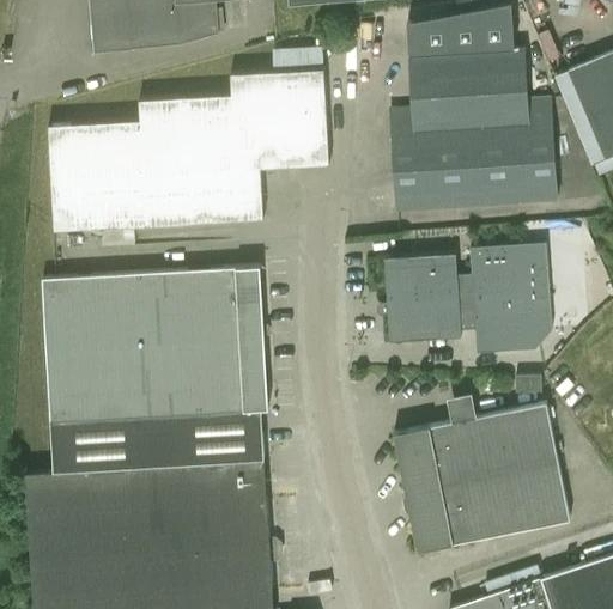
[(219,34),(214,0),(89,0),(95,54),(133,50),(178,46),(219,34)]
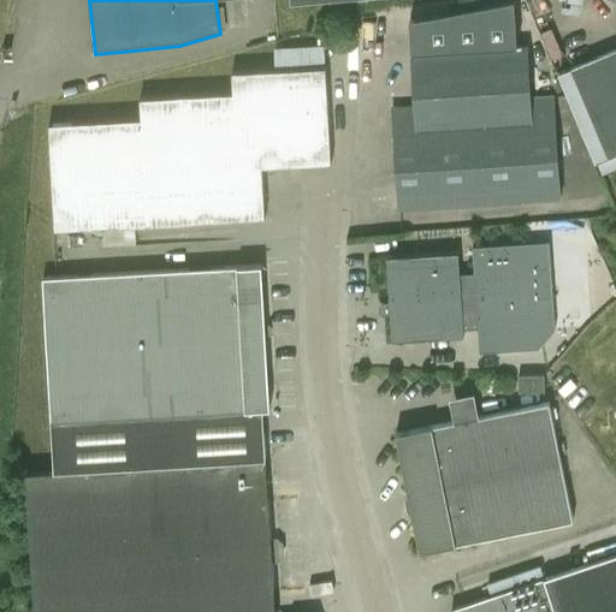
[(410,54),(414,107),(390,110),(397,213),(562,201),(555,99),(532,100),(528,47),(410,54)]
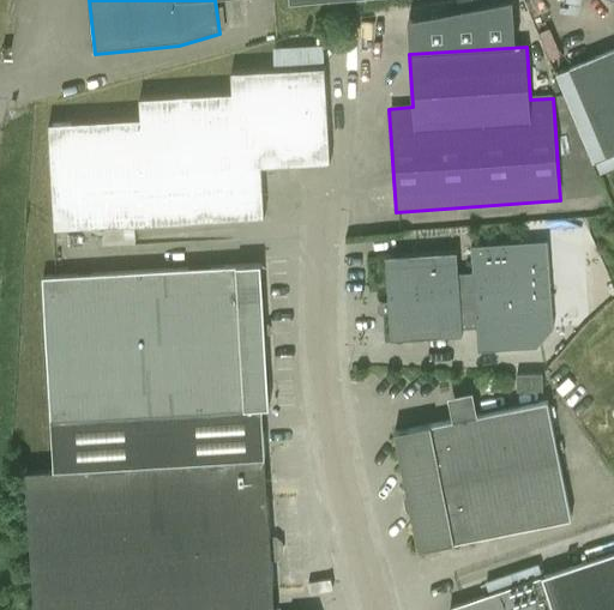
[(613,52),(555,77),(599,177),(613,170),(613,52)]
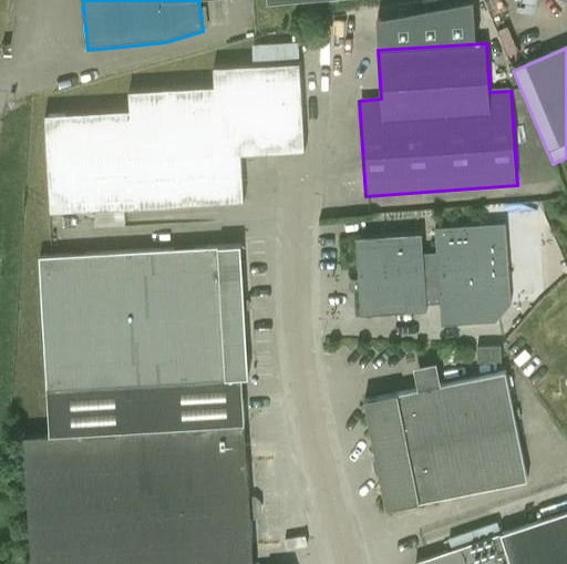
[(299,64),(213,70),(214,89),(129,93),(130,112),(44,118),(50,214),(244,202),(241,156),(305,153),(299,64)]
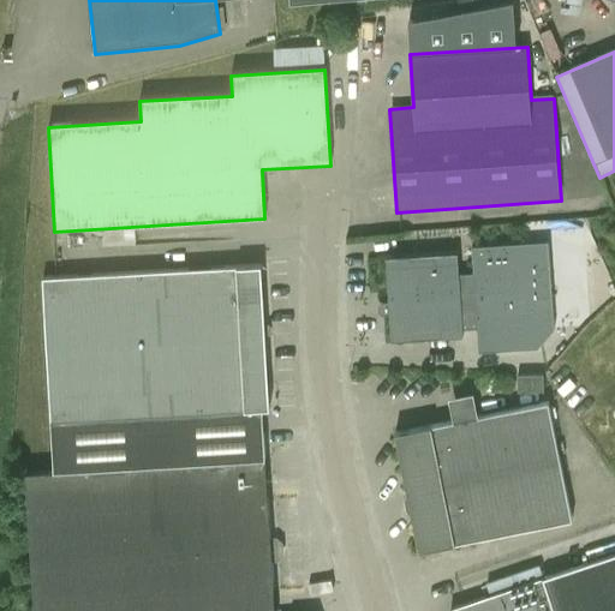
[(463,339),(463,331),(477,330),(478,354),(537,349),(554,331),(548,244),(471,249),(473,275),(459,276),(458,256),(386,261),(392,343),(463,339)]
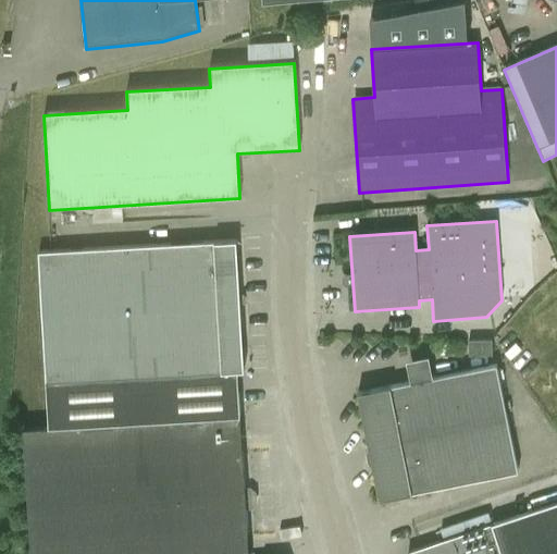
[(249,553),(246,512),(251,512),(257,506),(257,494),(251,490),(245,491),(237,372),(244,372),(236,243),(38,254),(46,384),(48,430),(23,431),(31,553),(249,553)]
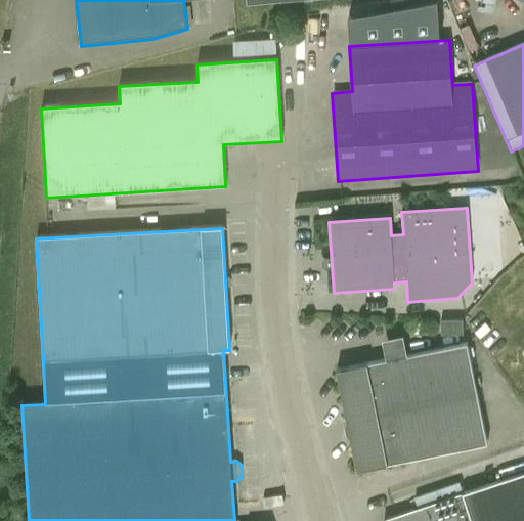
[(440,322),(441,336),(463,336),(463,321),(440,322)]
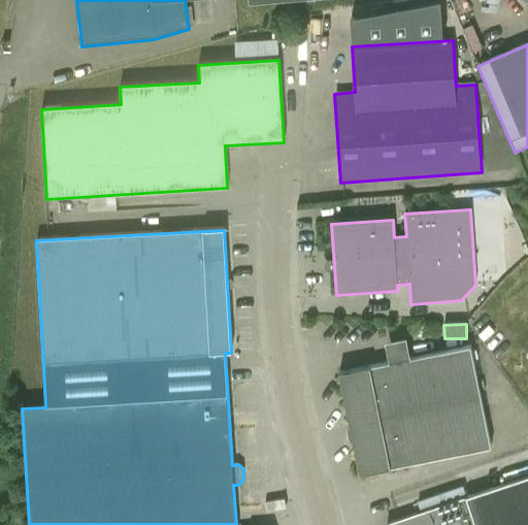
[(470,348),(438,355),(436,343),(427,346),(429,356),(410,360),(406,340),(386,345),(390,364),(339,374),(350,426),(347,427),(350,440),(353,439),(360,476),(391,469),(491,449),(473,362),(477,361),(476,353),(471,354),(470,348)]
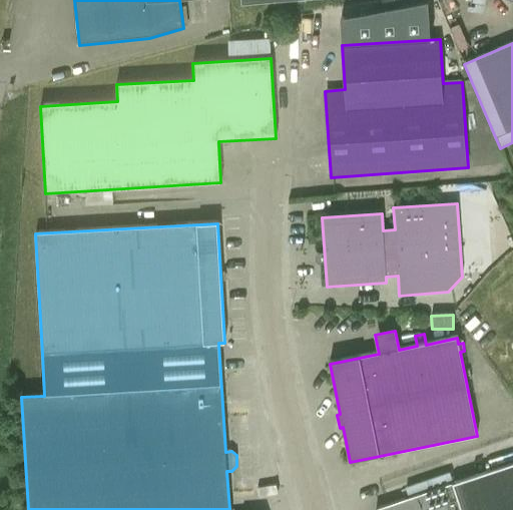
[(421,497),(382,509),(512,509),(512,463),(453,484),(420,495),(421,497)]
